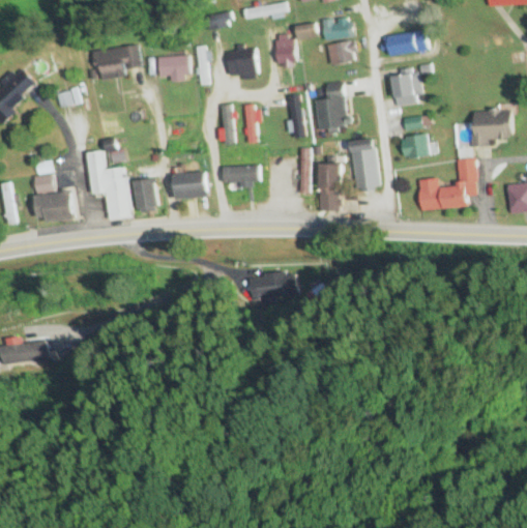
[(320,20),(322,39),(351,37),(350,18),(320,20)]
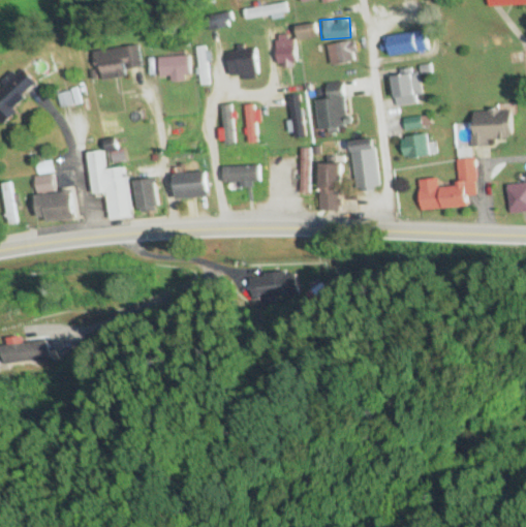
[(315,37),(313,23),(295,24),(295,38),(315,37)]
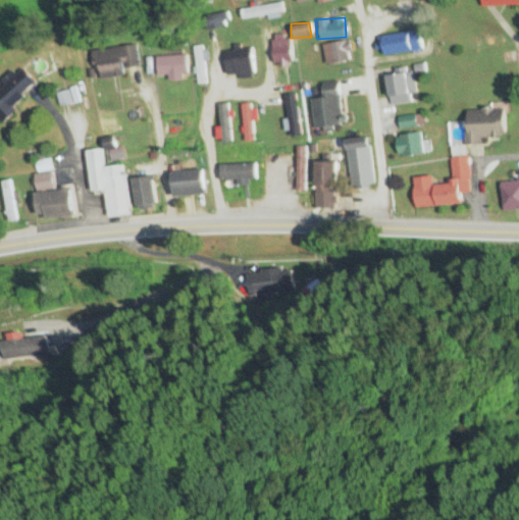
[(378,33),(378,52),(417,52),(417,33),(378,33)]
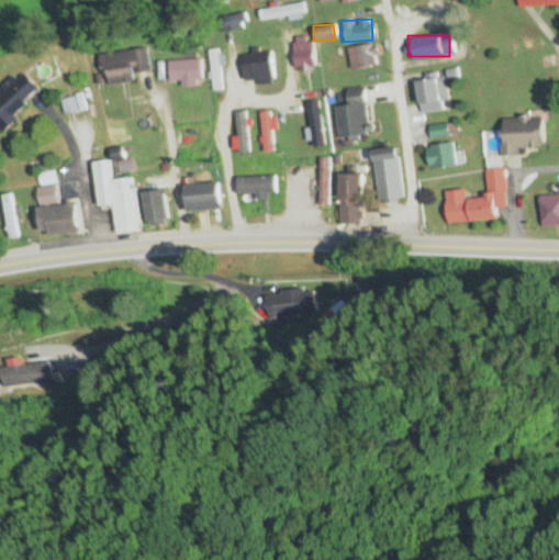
[(292,68),(311,68),(311,42),(292,42),(292,68)]
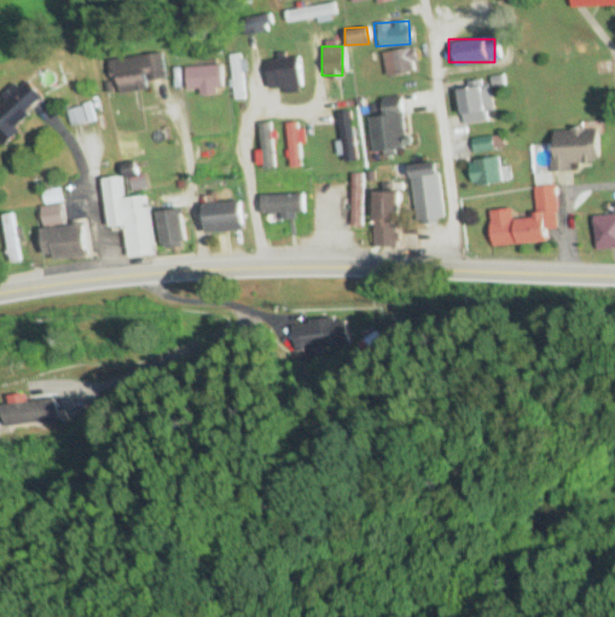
[(383,76),(415,69),(411,46),(378,53),(383,76)]
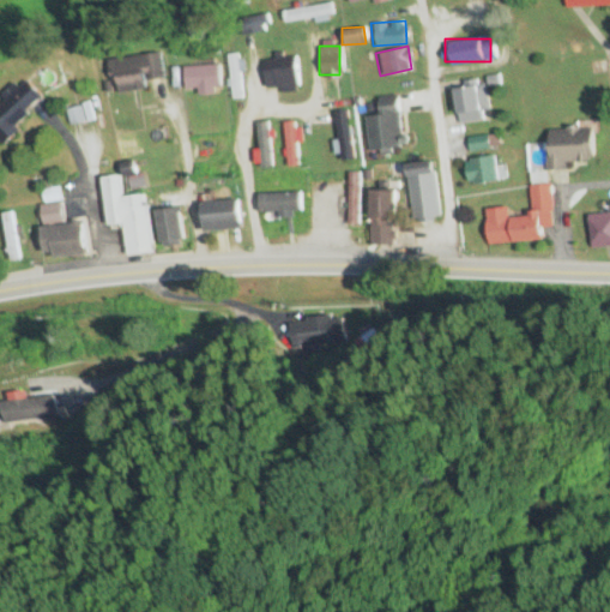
[(159,78),(157,52),(106,59),(110,94),(142,90),(140,81),(159,78)]
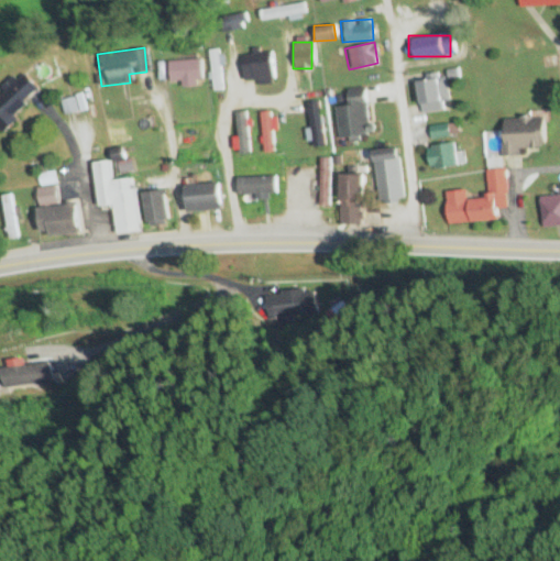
[(242,80),(271,79),(268,53),(240,54),(242,80)]
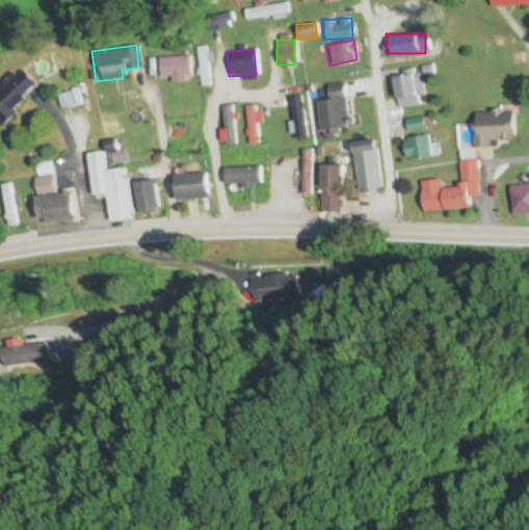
[(196,79),(205,79),(205,54),(196,54),(196,79)]
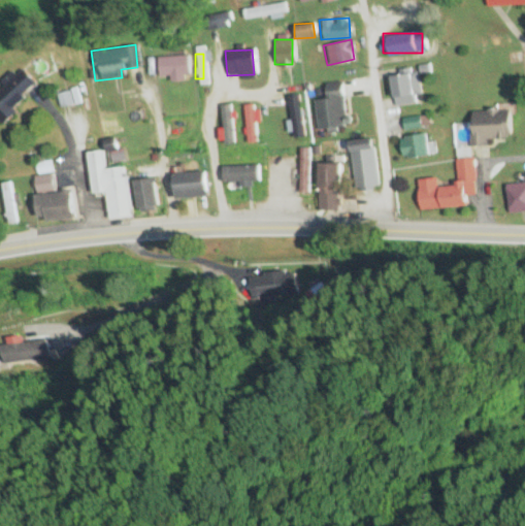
[(156,56),(156,78),(187,78),(187,56),(156,56)]
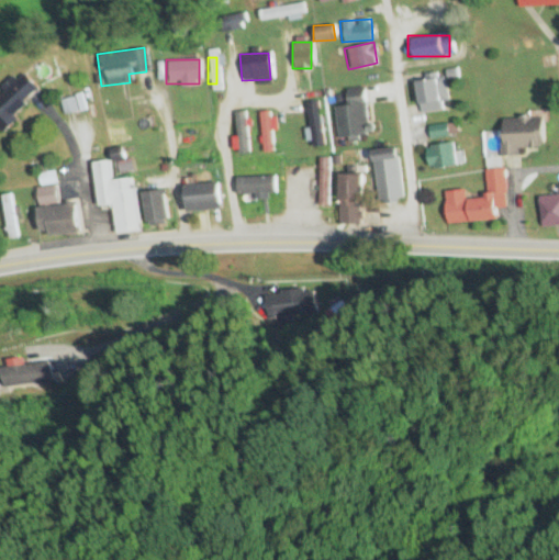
[(435,77),(412,80),(417,112),(439,109),(435,77)]
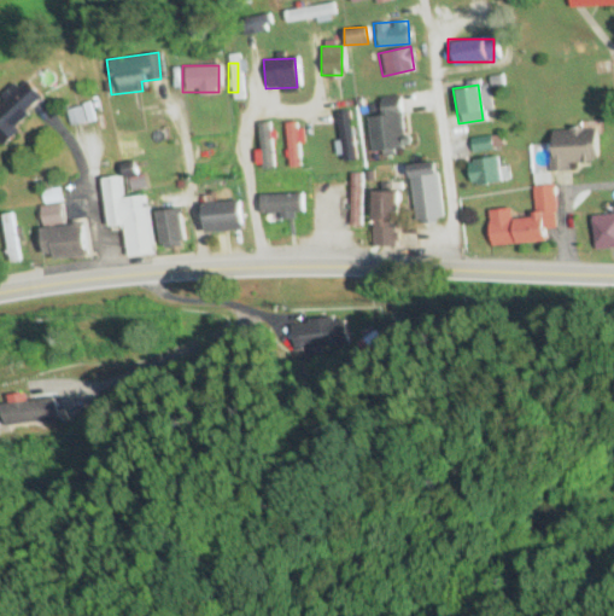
[(402,149),(397,97),(379,99),(381,115),(366,116),(368,152),(402,149)]
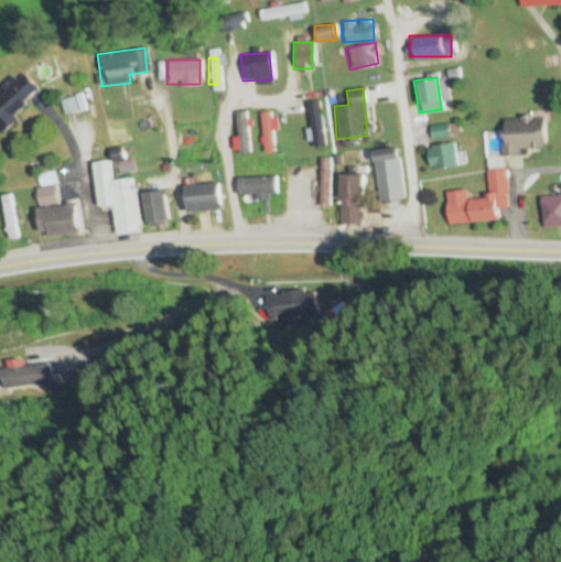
[(317,146),(317,103),(309,103),(309,146),(317,146)]
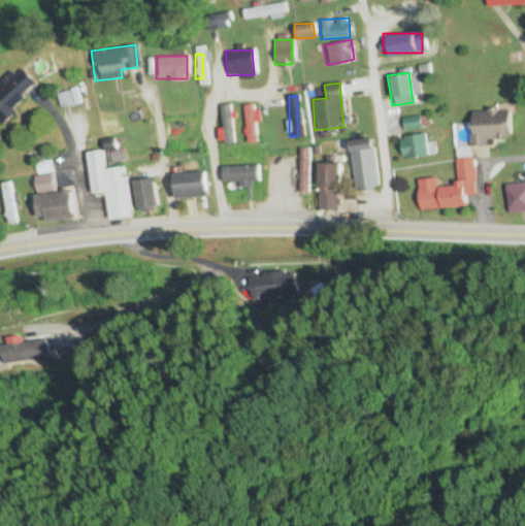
[(232,143),(229,103),(218,104),(222,144),(232,143)]
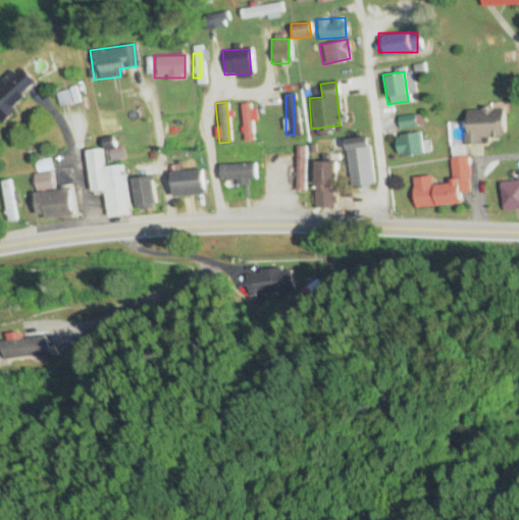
[(241,104),(241,139),(249,139),(249,104),(241,104)]
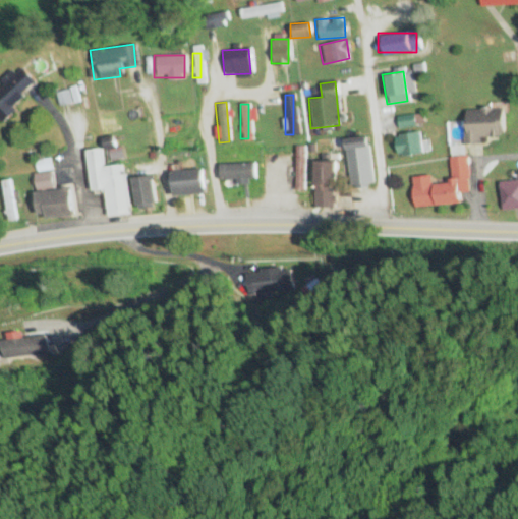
[(501,109),(462,109),(462,143),(479,143),(479,137),(501,137),(501,109)]
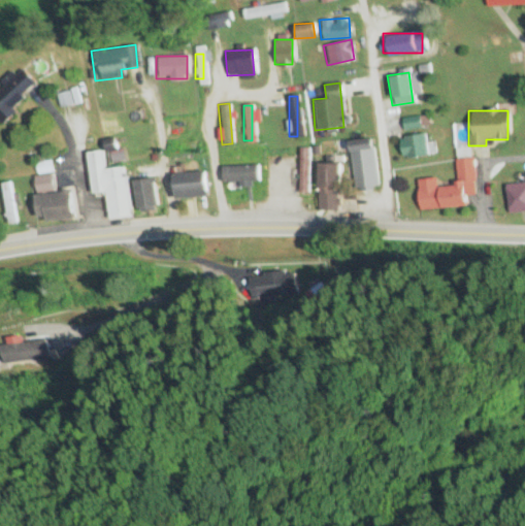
[(401,130),(419,128),(417,117),(399,119),(401,130)]
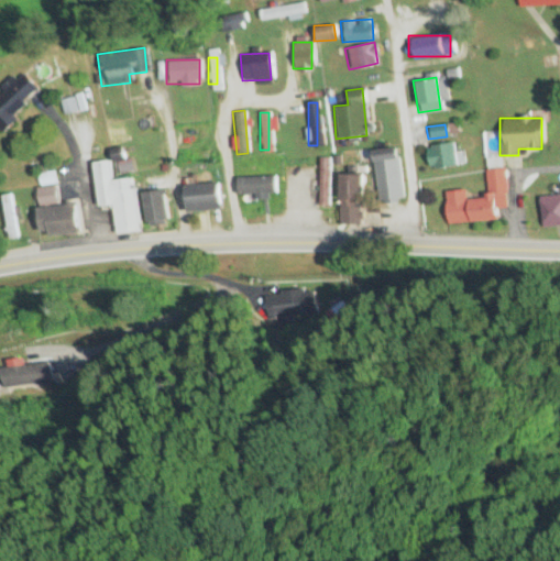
[(453,166),(451,143),(425,145),(427,168),(453,166)]
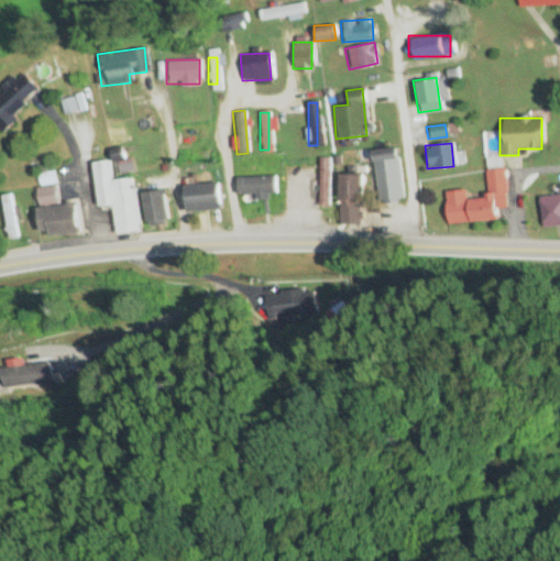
[(374,201),(401,198),(395,147),(369,150),(374,201)]
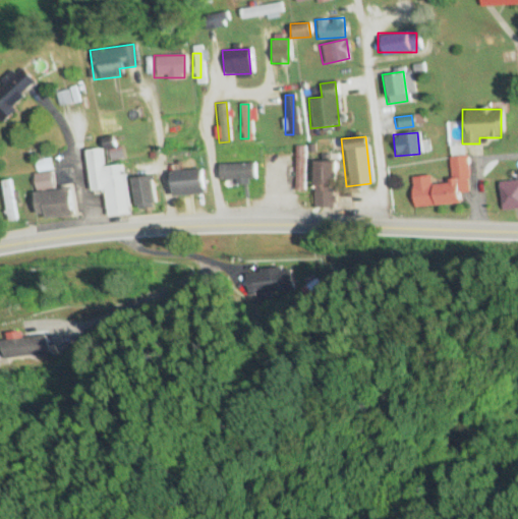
[(301,146),(292,146),(292,190),(301,190),(301,146)]
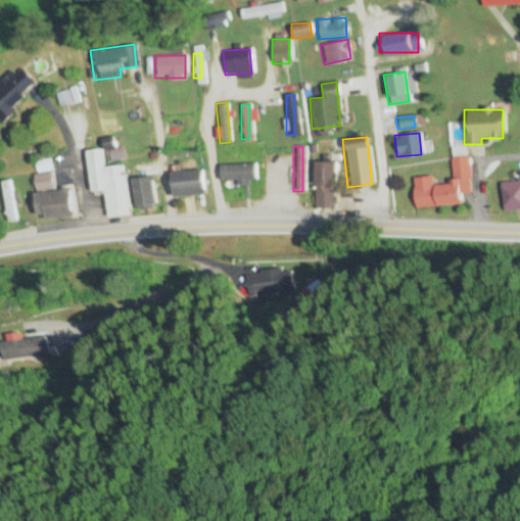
[(126,214),(121,164),(100,167),(98,148),(84,150),(88,191),(102,189),(105,216),(126,214)]
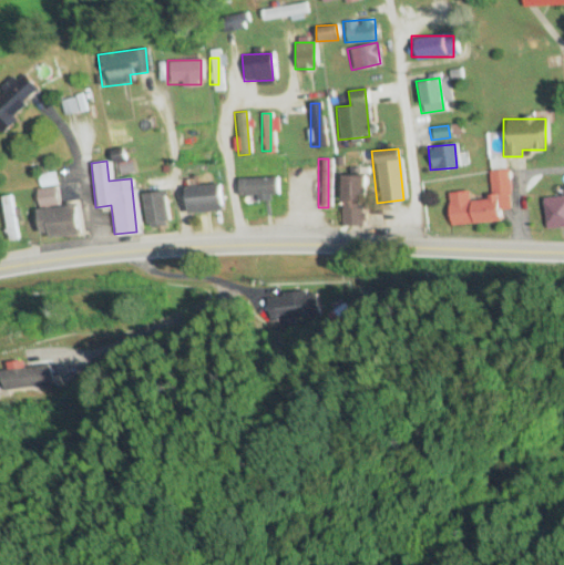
[(498,222),(498,211),(508,211),(505,168),(485,170),(488,199),(467,201),(465,191),(445,193),(447,225),(498,222)]
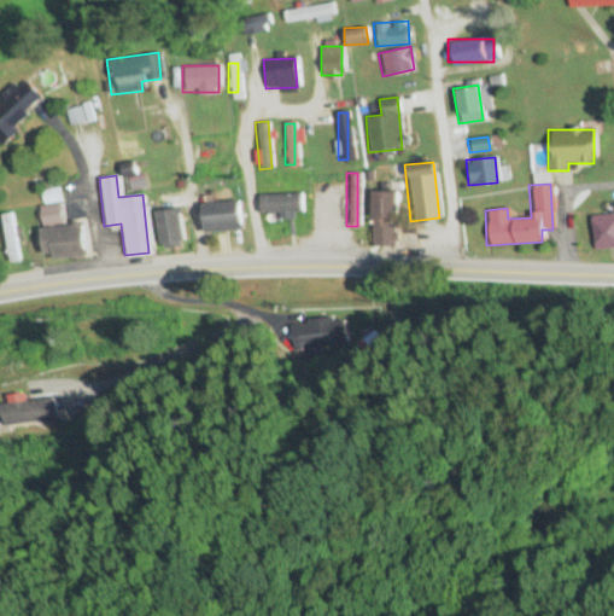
[(395,190),(369,190),(369,226),(395,226),(395,190)]
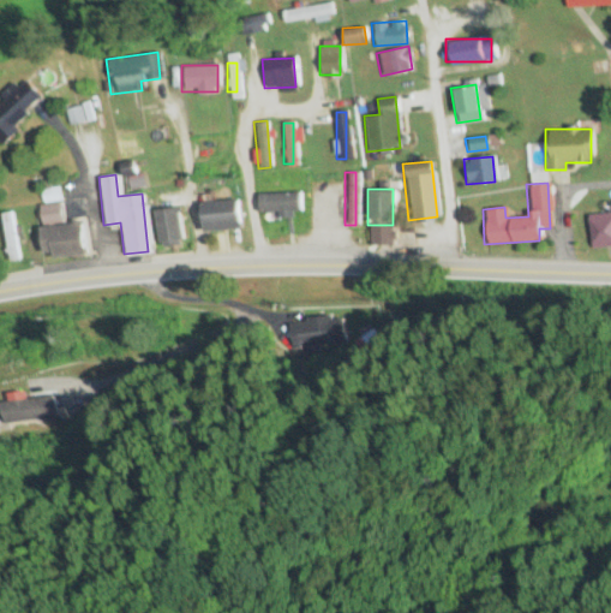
[(297,194),(255,194),(255,215),(297,215),(297,194)]
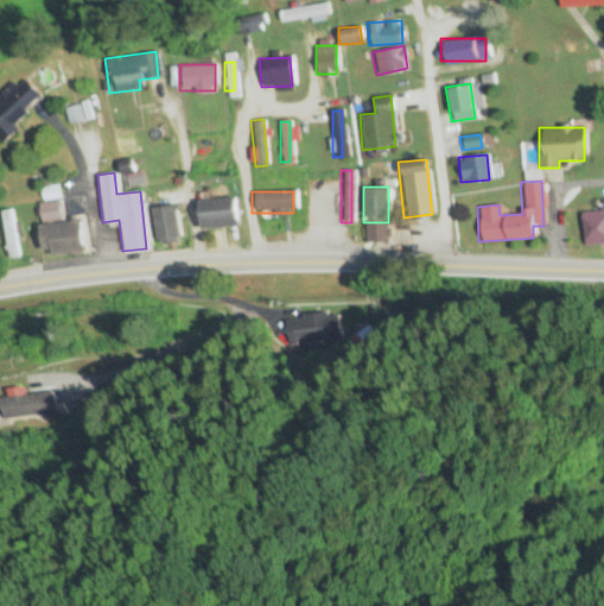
[(198,228),(235,226),(233,197),(197,199),(198,228)]
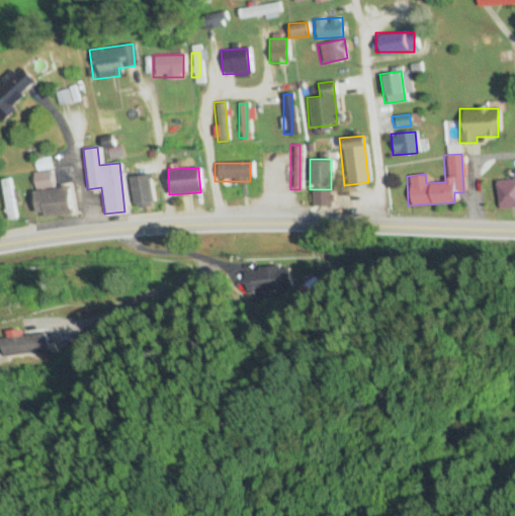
[(32,187),(50,186),(48,170),(31,172),(32,187)]
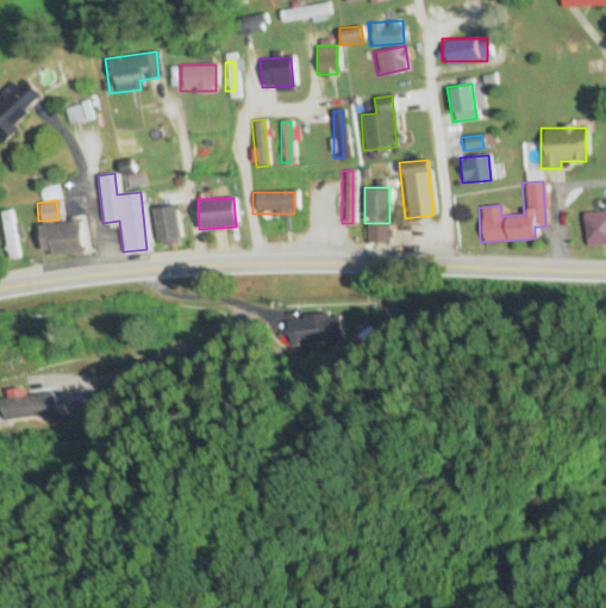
[(180,239),(173,204),(149,209),(156,243),(180,239)]
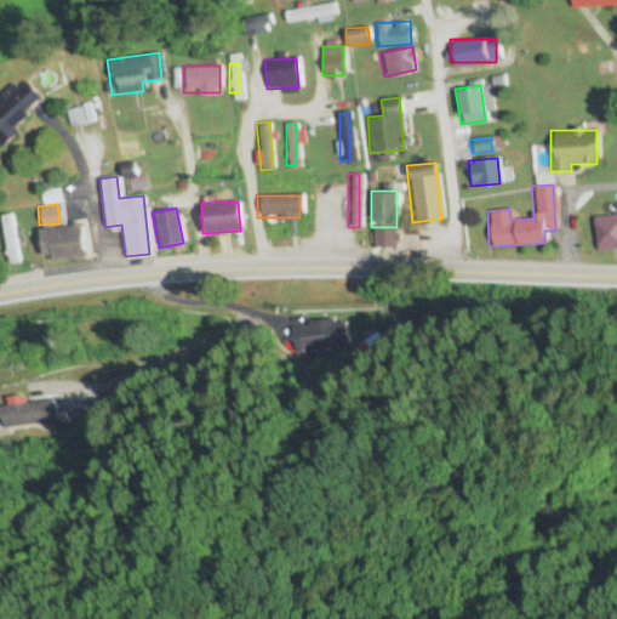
[(616,213),(590,215),(593,251),(616,249),(616,213)]
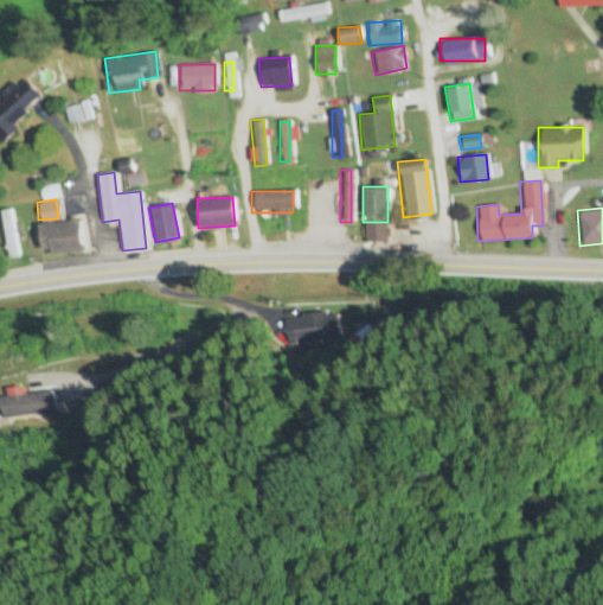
[(1,209),(1,258),(11,258),(11,209),(1,209)]
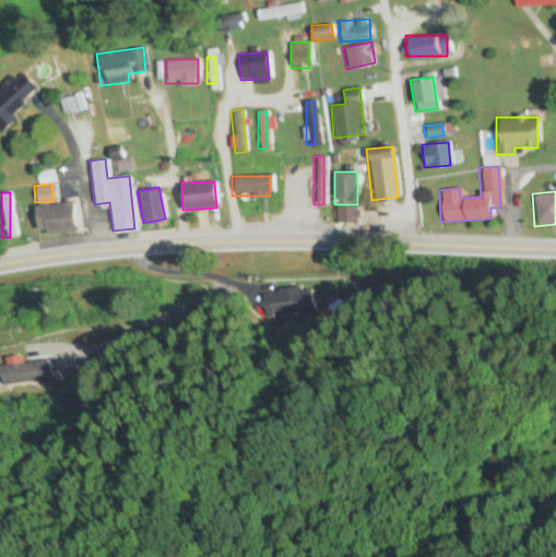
[(72,232),(72,203),(34,203),(34,232),(72,232)]
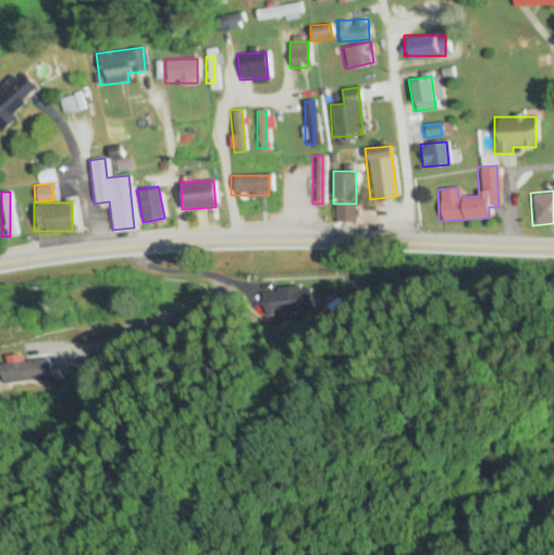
[(44,355),(0,359),(0,387),(47,383),(44,355)]
